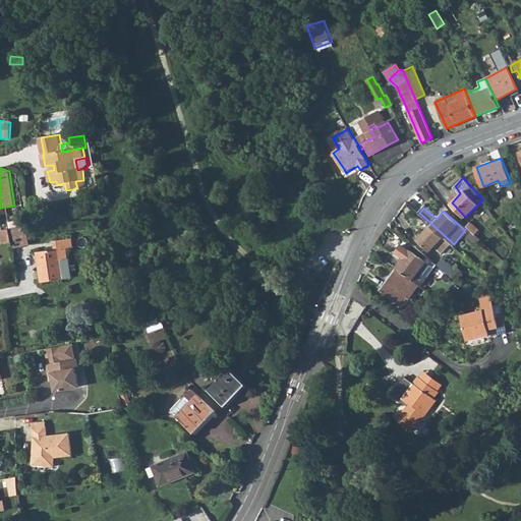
[(477,227),(469,220),(465,223),(473,231),(477,227)]
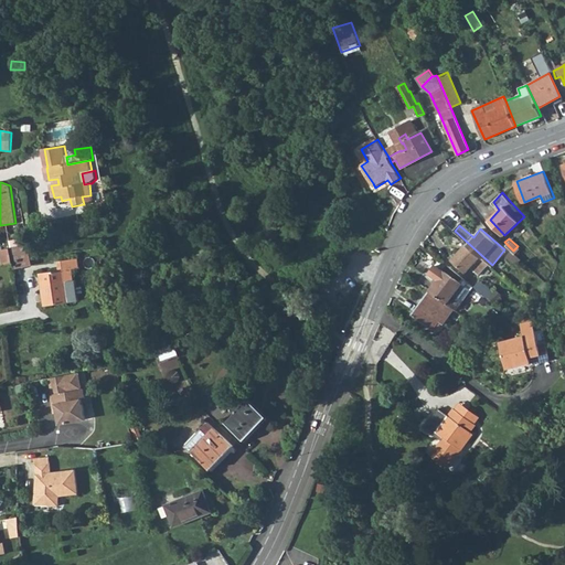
[(31,264),(30,255),(28,243),(10,246),(13,264),(14,267),(31,264)]
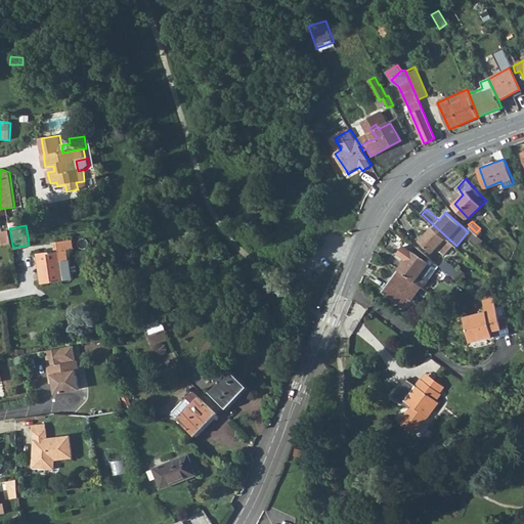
[(434,225),(421,241),(433,251),(446,236),(434,225)]
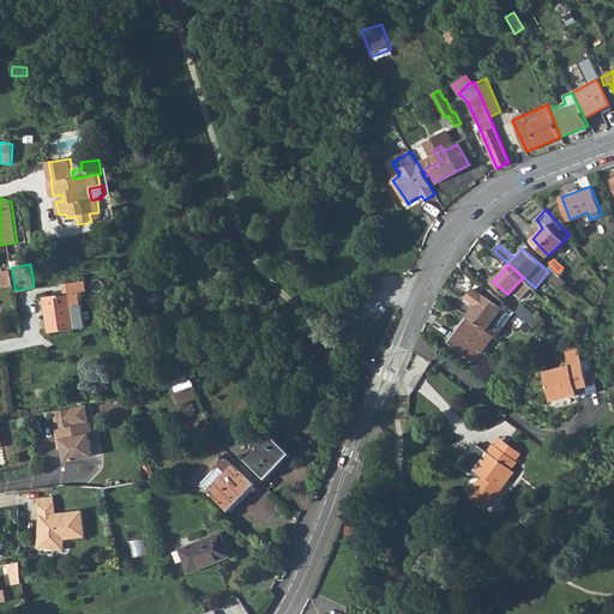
[(14,287),(11,268),(0,270),(0,286),(0,288),(14,287)]
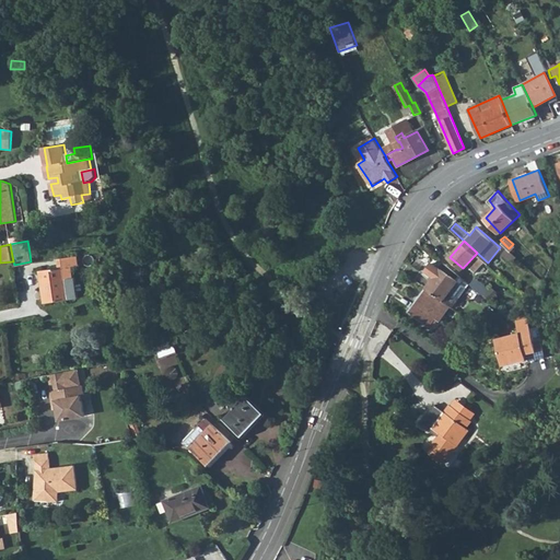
[(508,248),(503,253),(513,261),(517,257),(508,248)]
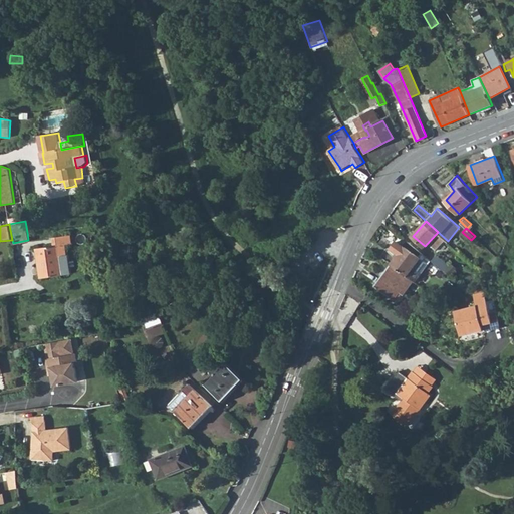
[(71,243),(69,233),(53,236),(54,245),(36,248),(40,277),(62,274),(60,261),(59,255),(65,254),(66,254),(65,243),(71,243)]
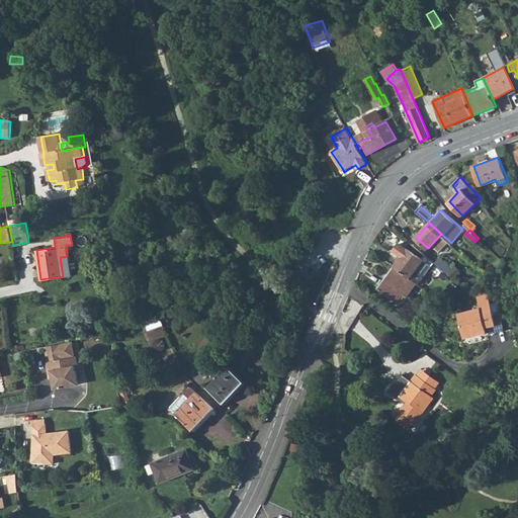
[(393,266),(409,277),(410,275),(418,281),(429,265),(398,244),(393,251),(400,256),(393,266)]
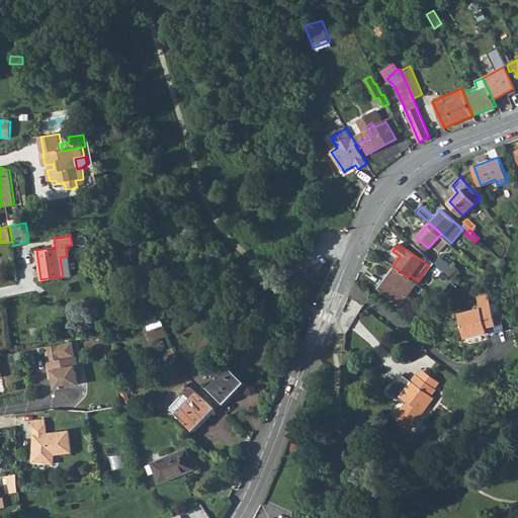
[(435,264),(447,274),(452,268),(441,258),(435,264)]
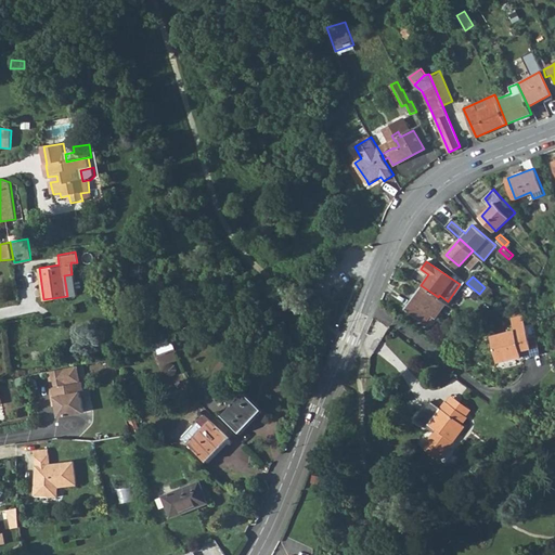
[(438,297),(421,285),(403,309),(424,323),(429,315),(434,318),(444,302),(438,297)]
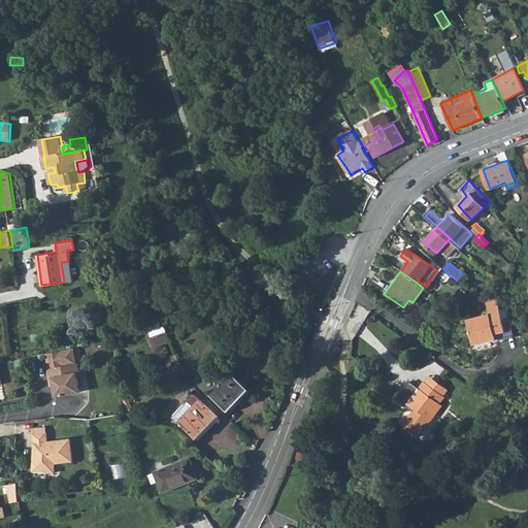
[(468,321),(474,344),(497,338),(496,333),(505,331),(503,324),(498,301),(487,304),(490,315),(468,321)]
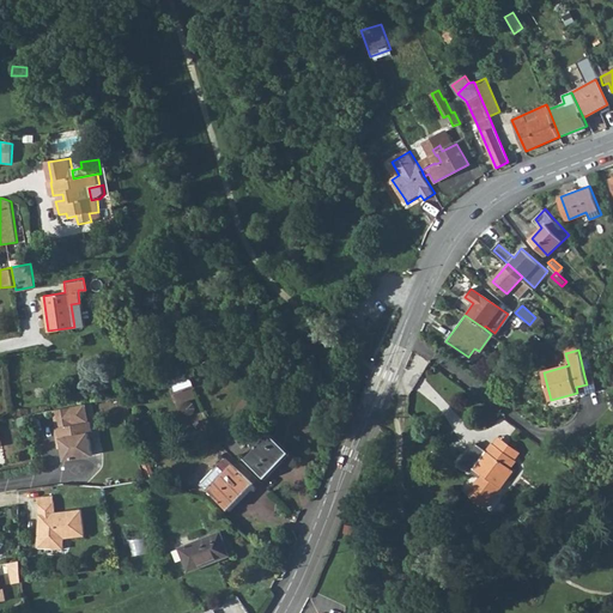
[(584,376),(587,384),(589,390),(598,388),(593,374),(584,376)]
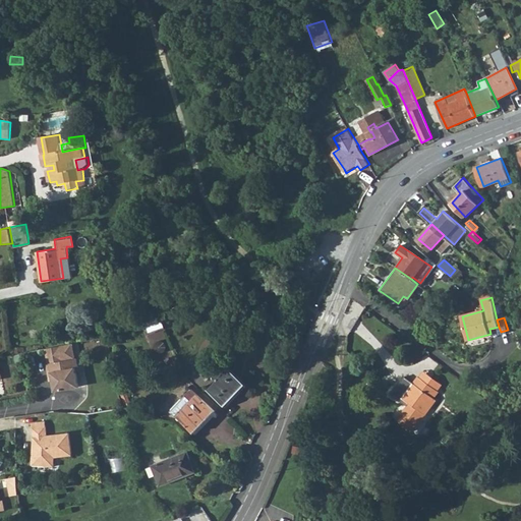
[(164,320),(148,324),(150,331),(165,327),(164,320)]
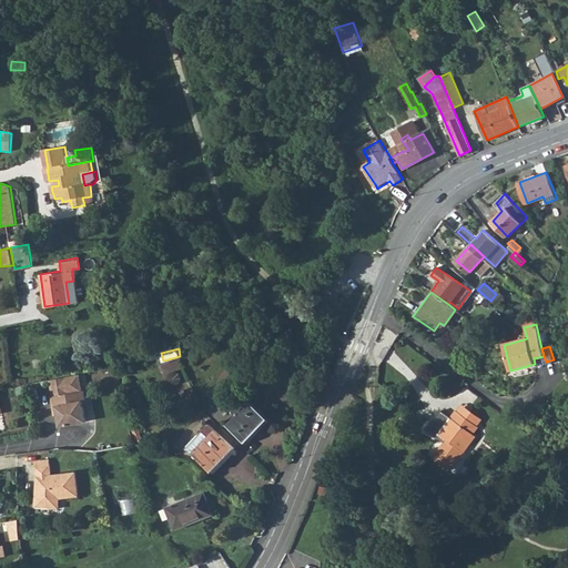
[(77,375),(47,381),(50,397),(48,397),(50,406),(52,405),(53,413),(57,428),(83,423),(80,401),(82,399),(81,392),(80,392),(77,375)]
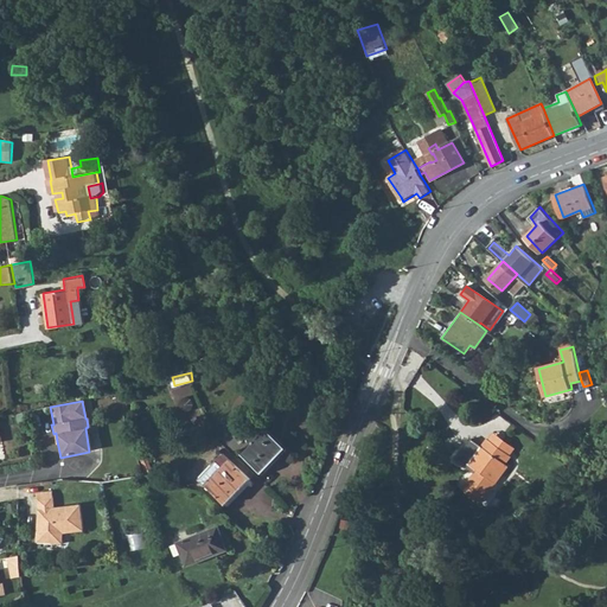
[(286,447),(263,426),(256,433),(260,436),(243,455),(262,473),(286,447)]
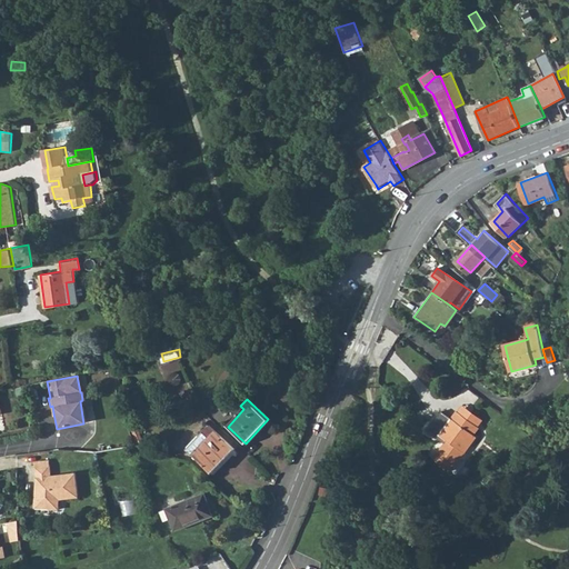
[(481,429),(460,412),(455,420),(446,413),(437,425),(439,427),(436,431),(449,442),(436,459),(452,471),(467,453),(467,455),(479,438),(477,436),(481,429)]
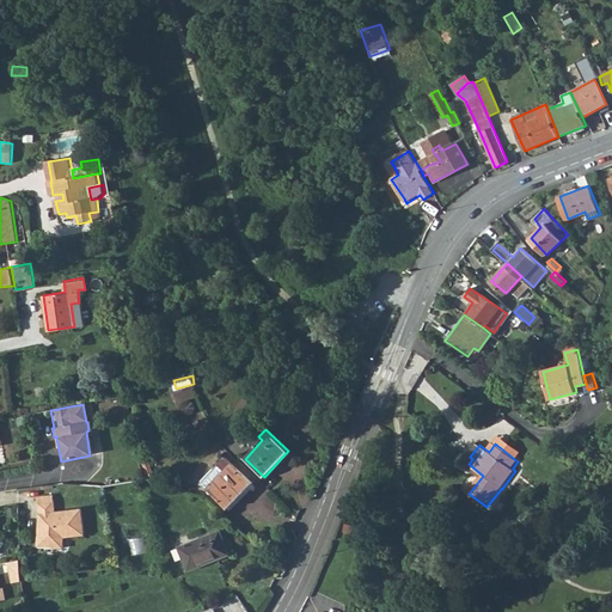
[(254,483),(224,456),(200,481),(228,509),(254,483)]
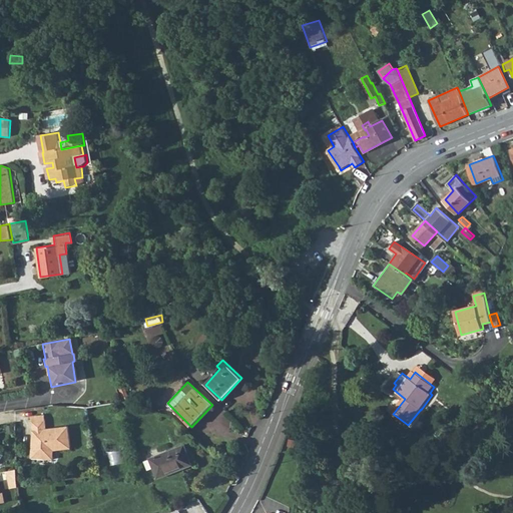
[(480,405),(486,398),(481,394),(475,400),(480,405)]
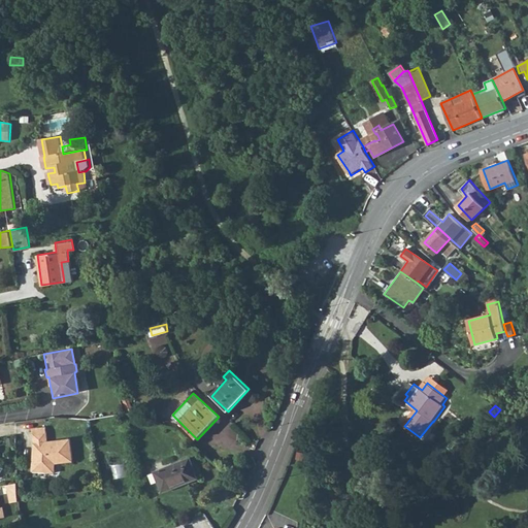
[(45,426),(32,428),(34,442),(36,460),(33,460),(33,470),(56,471),(56,462),(73,459),(70,437),(47,440),(45,426)]
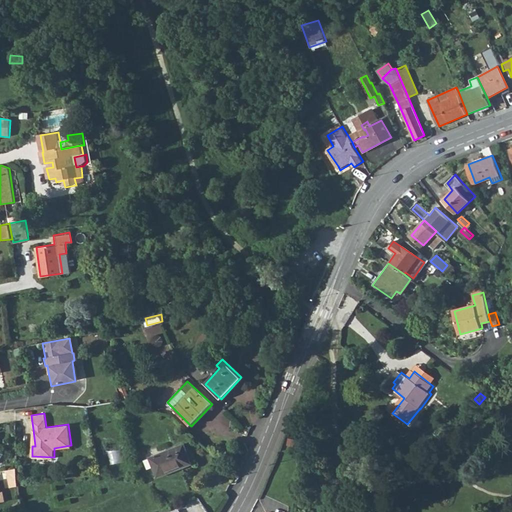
[(191,463),(183,443),(148,457),(156,477),(191,463)]
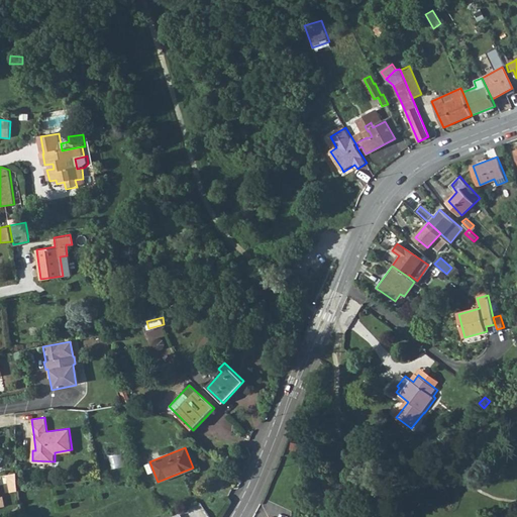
[(18,484),(17,474),(9,475),(11,485),(18,484)]
